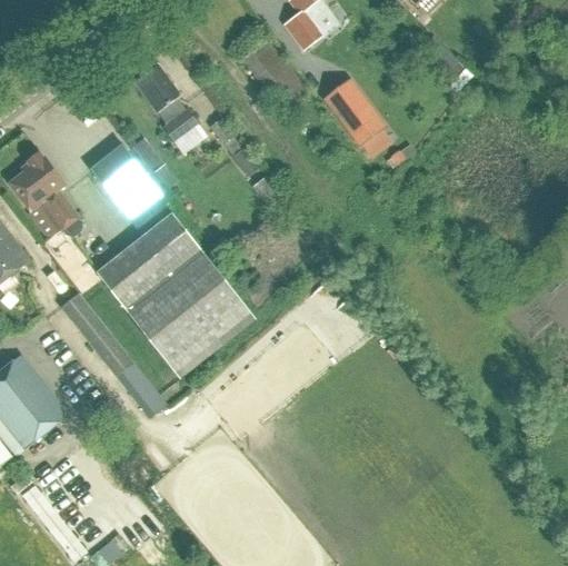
[(290,0),(299,12),(285,23),(304,47),(324,32),(315,21),(328,10),(320,0),(290,0)]
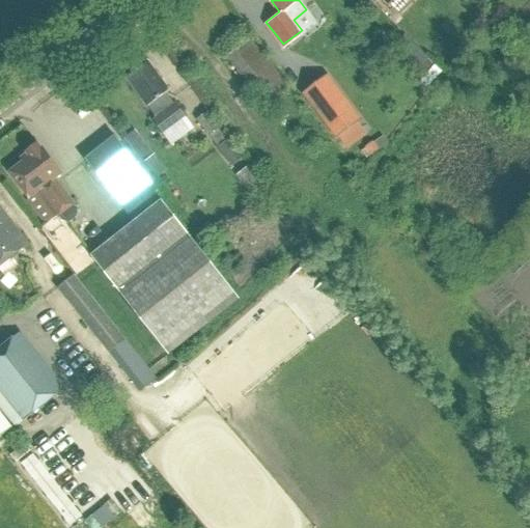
[(288,85),(248,33),(223,53),(263,104),(288,85)]
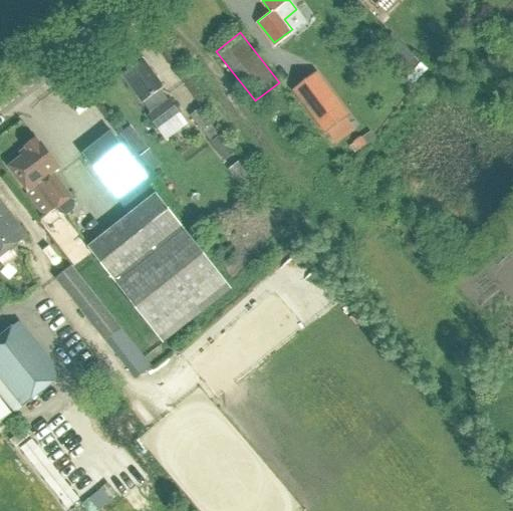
[(163,84),(142,56),(119,73),(141,101),(142,100),(150,112),(147,114),(157,128),(180,110),(170,97),(168,99),(159,87),(163,84)]
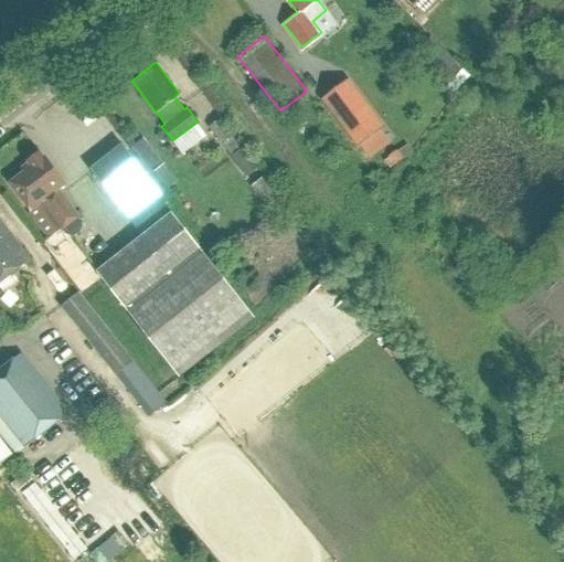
[(316,110),(355,162),(384,140),(346,88),(316,110)]
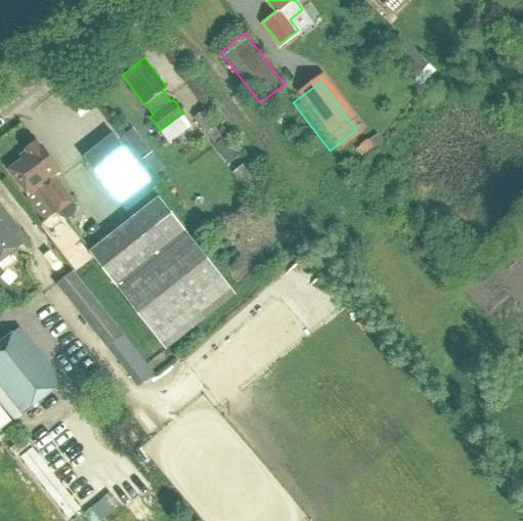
[(237,153),(204,107),(192,117),(225,162),(237,153)]
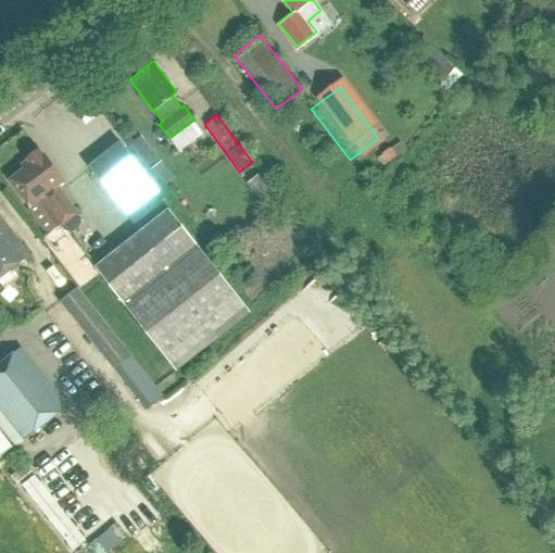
[(250,312),(117,140),(87,163),(127,214),(141,203),(153,218),(95,264),(176,369),(250,312)]
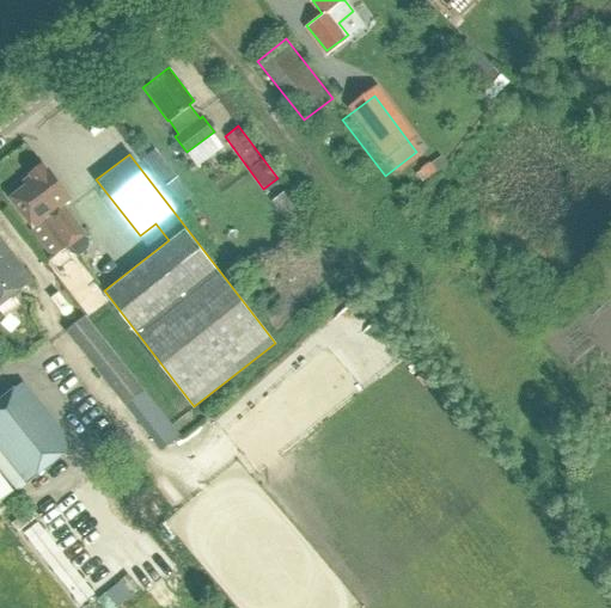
[(428,160),(419,169),(426,178),(435,170),(428,160)]
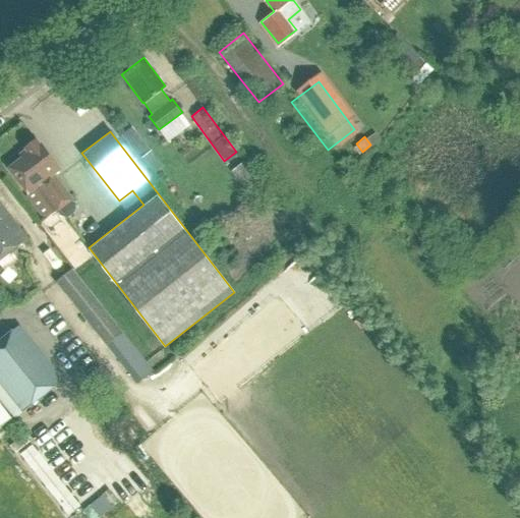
[(39,142),(36,137),(22,148),(18,152),(21,155),(7,166),(27,192),(24,194),(44,219),(56,210),(57,209),(60,213),(64,214),(67,213),(72,209),(73,206),(73,203),(70,198),(72,197),(53,172),(59,168),(40,142),(39,142)]
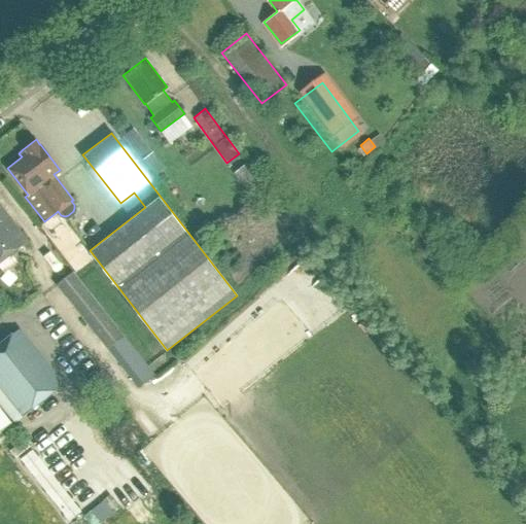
[(0,259),(28,239),(0,202),(0,259)]
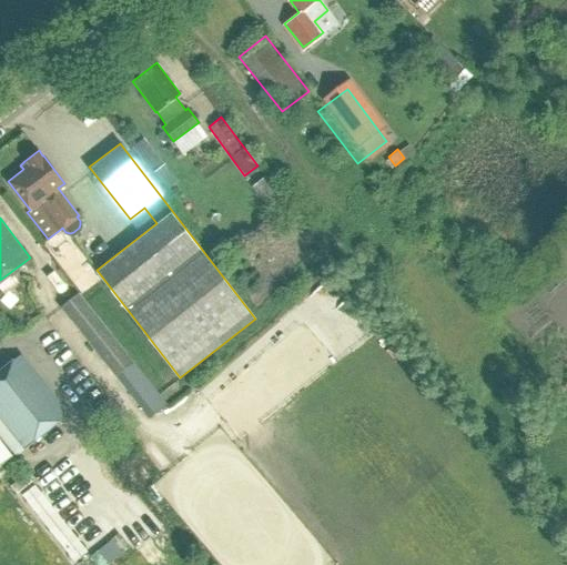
[(133,361),(78,292),(60,306),(115,375),(133,361)]
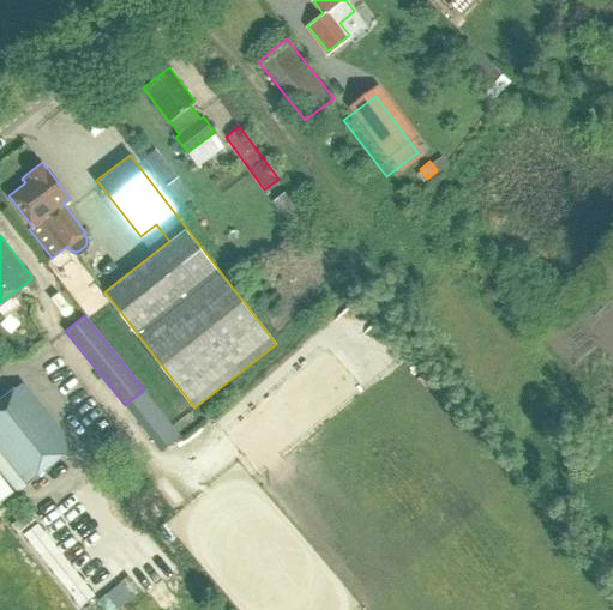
[(23,380),(0,398),(0,451),(25,483),(74,445),(23,380)]
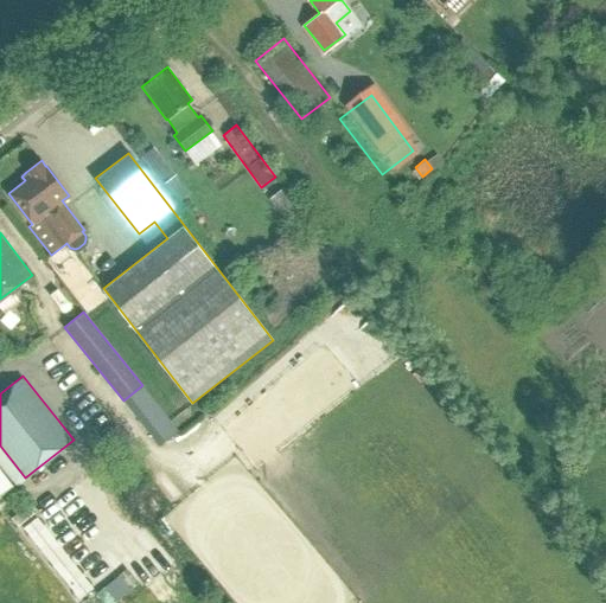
[(0,495),(13,486),(0,468),(0,495)]
